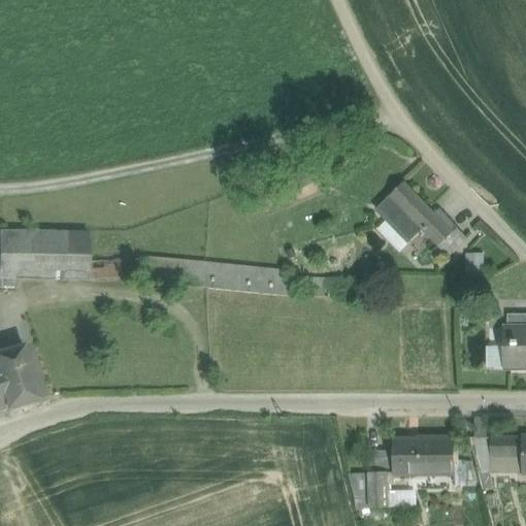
[(402,181),(374,208),(407,242),(421,229),(436,245),(456,227),(437,208),(433,212),(402,181)]
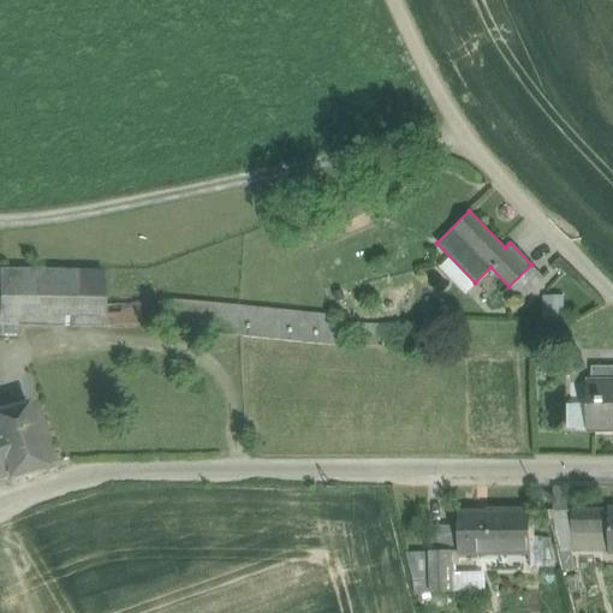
[(543,278),(531,265),(509,286),(501,293),(505,303),(518,296),(521,299),(543,278)]
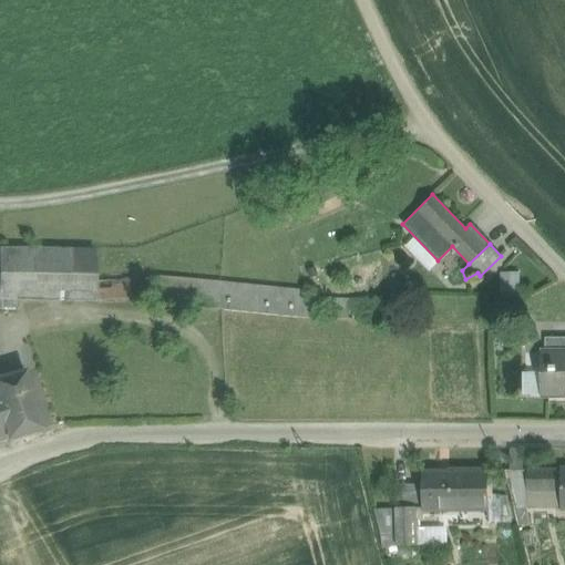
[(93,250),(0,246),(0,306),(14,307),(14,299),(96,302),(157,297),(155,305),(304,318),(413,320),(412,301),(306,297),(307,289),(158,275),(96,281),(93,250)]
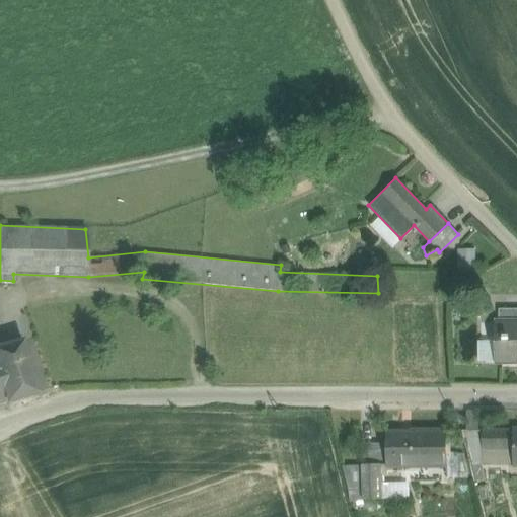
[(516,306),(498,306),(498,320),(516,320),(516,306)]
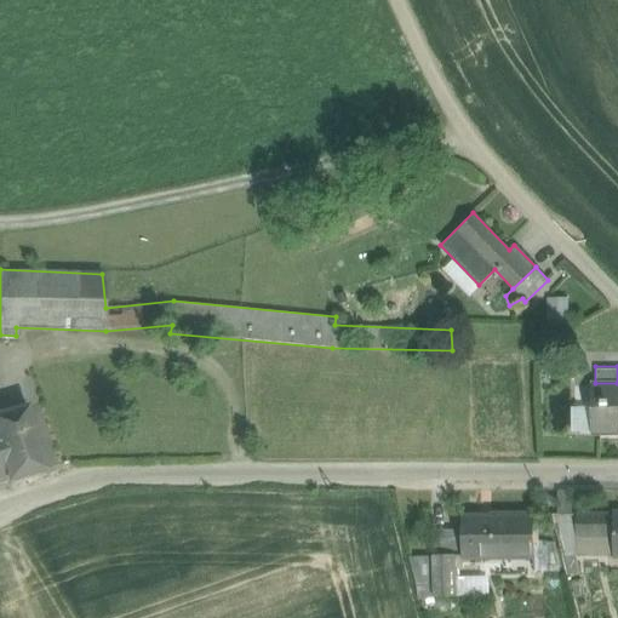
[(617,433),(617,383),(595,383),(595,402),(570,401),(568,433),(617,433)]
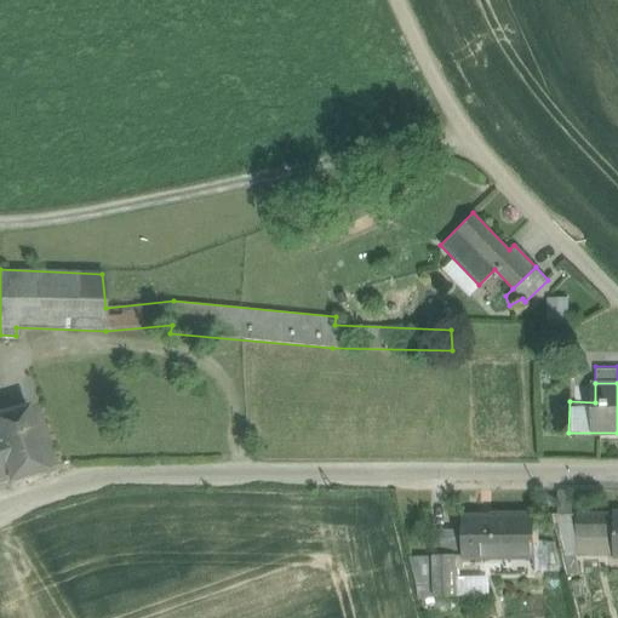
[(0,479),(44,468),(26,405),(0,411),(0,479)]
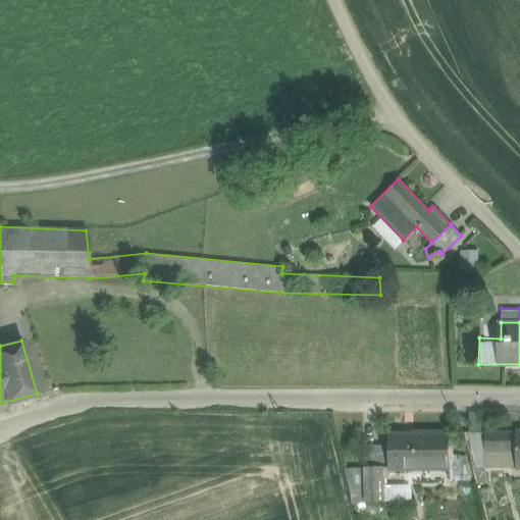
[(515,432),(482,432),(483,468),(519,467),(519,429),(515,430),(515,432)]
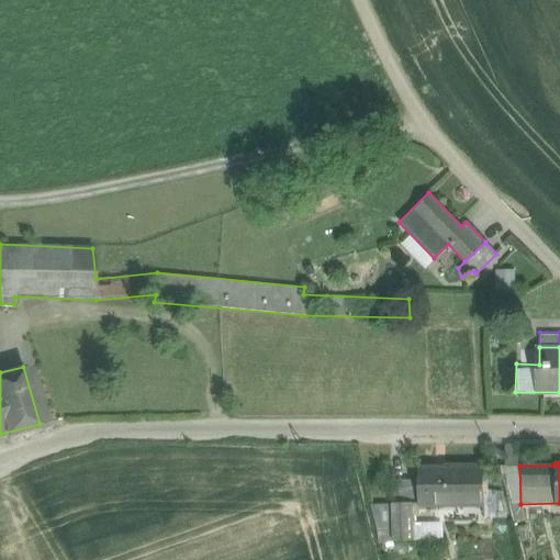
[(441,467),(416,468),(417,479),(417,504),(482,502),(482,465),(441,466),(441,467)]
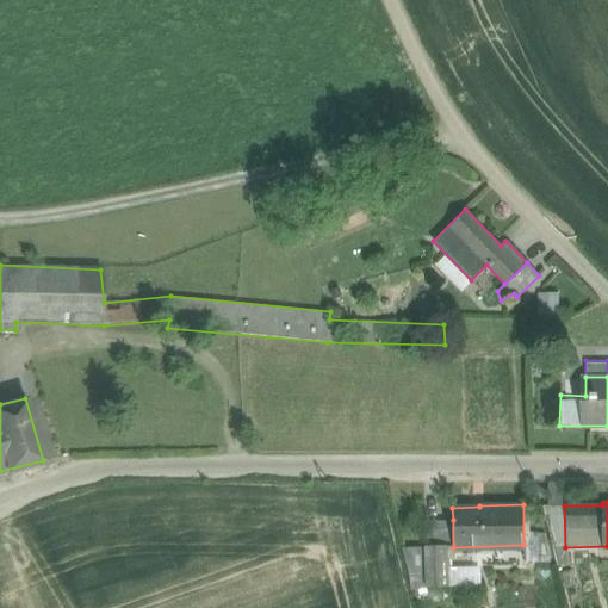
[(564,506),(541,506),(556,564),(568,562),(565,547),(564,506)]
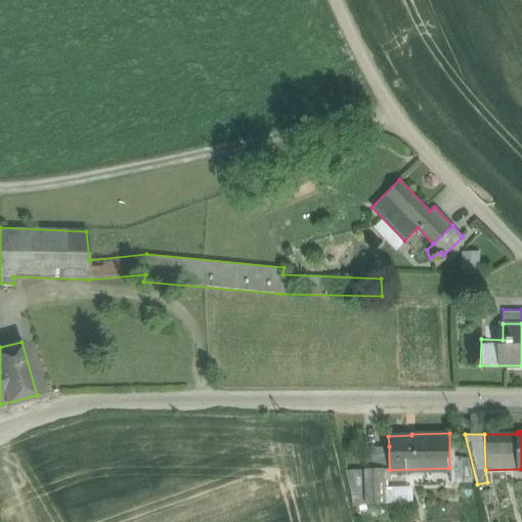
[(389,446),(362,446),(363,470),(384,470),(389,470),(389,446)]
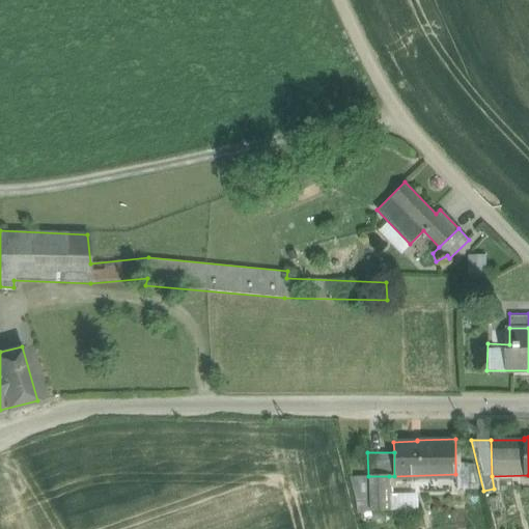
[(368,476),(350,476),(358,510),(390,509),(390,506),(389,493),(389,476),(368,476)]
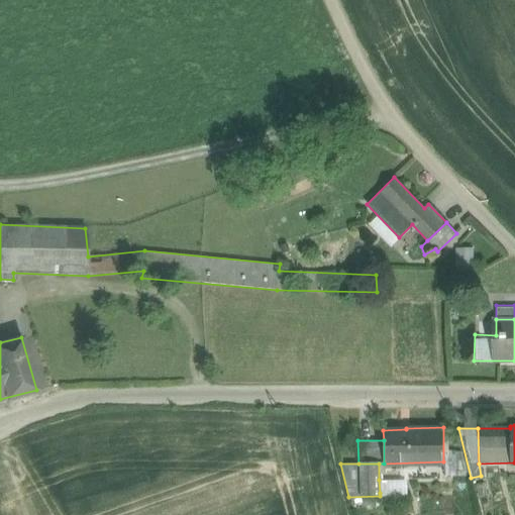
[(405,480),(379,480),(380,493),(405,492),(405,480)]
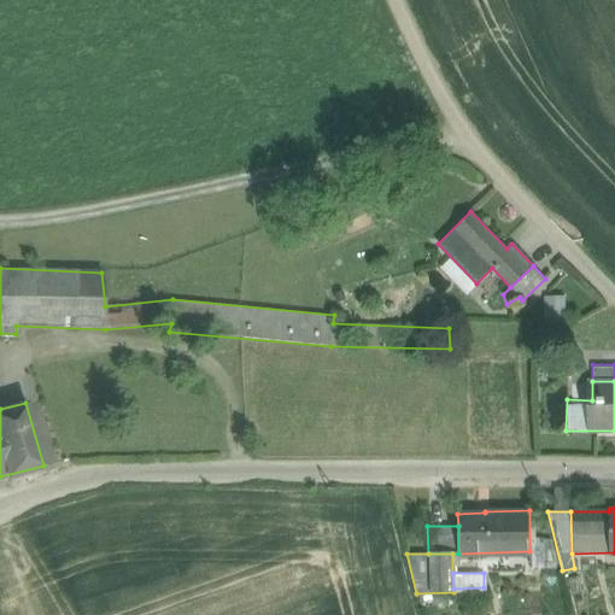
[(578,575),(568,578),(570,592),(580,591),(578,575)]
